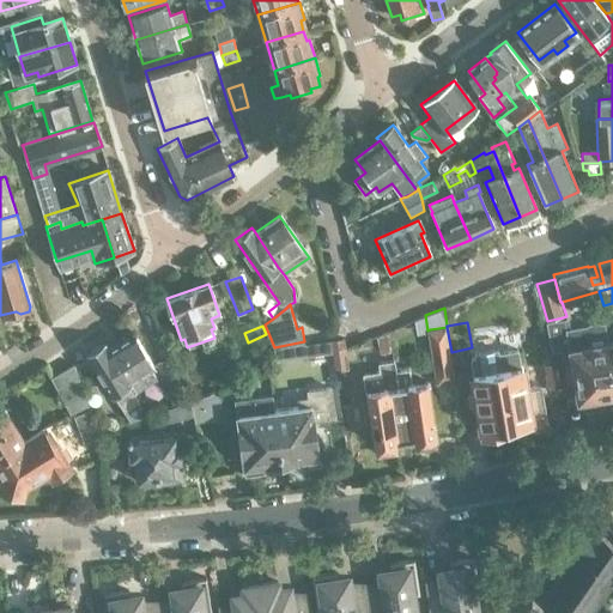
[(447,327),(430,329),(438,382),(455,380),(454,370),(451,352),(447,327)]
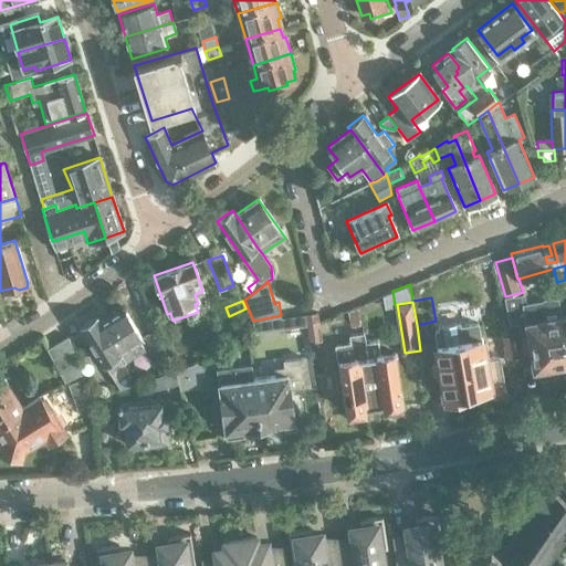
[(127,367),(126,364),(132,359),(147,350),(139,339),(142,338),(122,307),(98,322),(127,367)]
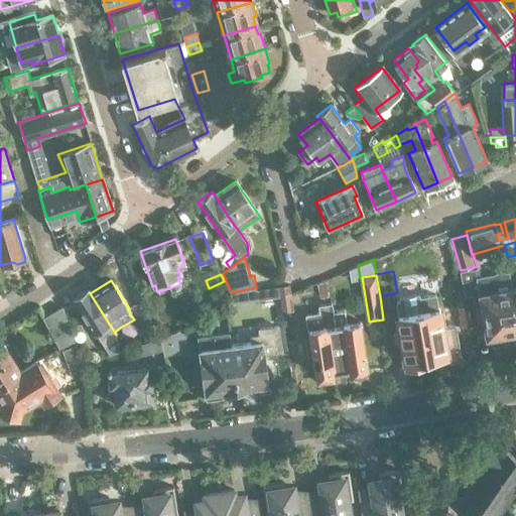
[(515,312),(512,288),(492,291),(491,282),(478,284),(482,306),(476,308),(478,325),(485,324),(487,337),(515,331),(515,312)]
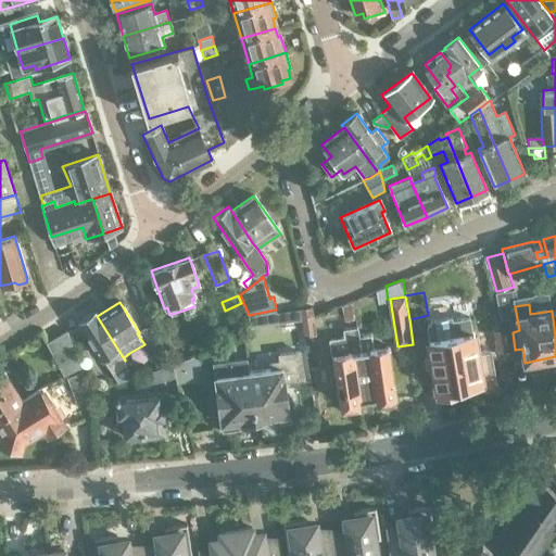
[(301,313),(304,338),(314,337),(312,320),(315,319),(313,307),(300,310),(301,313)]
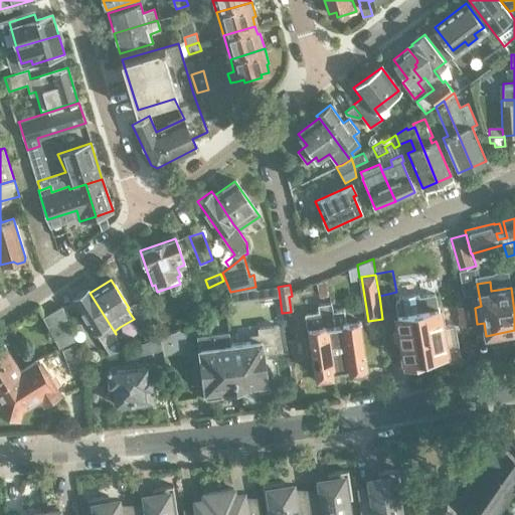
[(116,334),(90,293),(88,290),(72,299),(93,331),(96,330),(110,353),(123,349),(117,338),(116,334)]
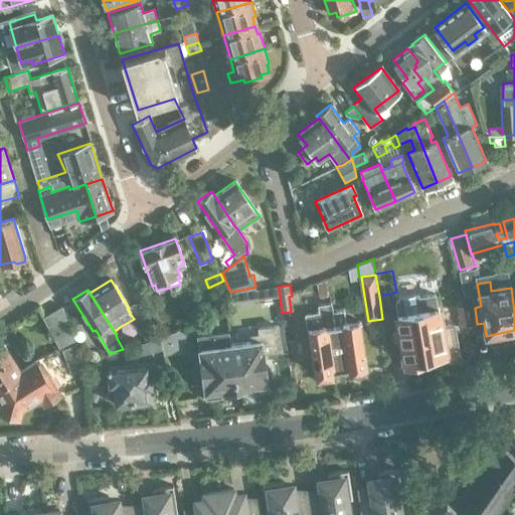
[(282,314),(282,313),(279,290),(265,292),(269,316),(282,314)]
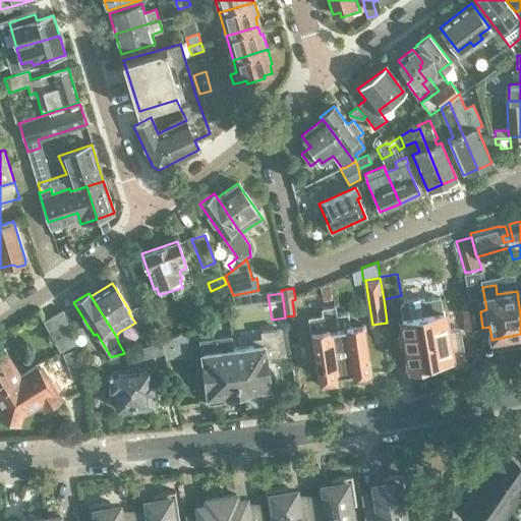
[(448,338),(444,311),(440,293),(411,297),(414,316),(401,319),(404,335),(399,336),(401,346),(406,346),(409,364),(415,367),(427,365),(430,360),(451,357),(450,354),(463,352),(461,336),(448,338)]
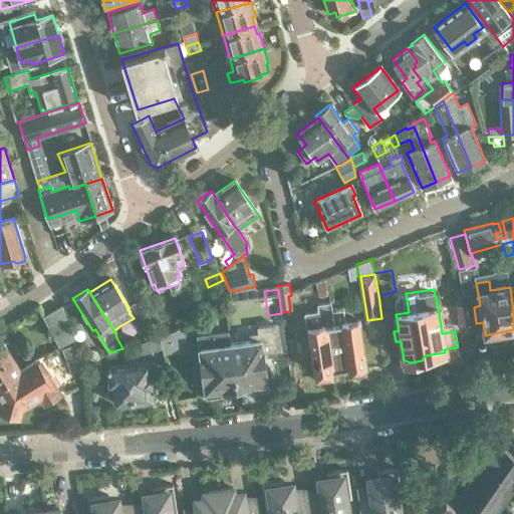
[(378,295),(380,310),(391,309),(388,293),(378,295)]
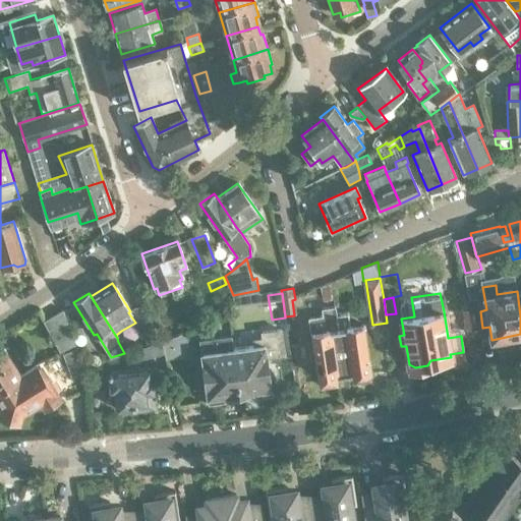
[(308,316),(311,337),(317,377),(319,377),(321,388),(337,386),(335,373),(344,372),(334,305),(322,307),(323,314),(308,316)]
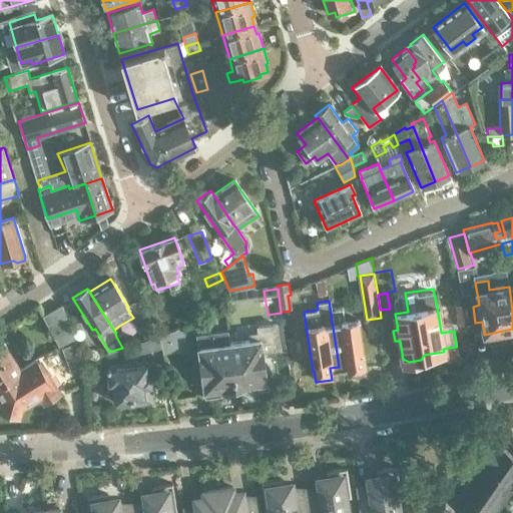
[(331,301),(329,301),(339,367),(348,366),(349,377),(365,375),(363,363),(365,363),(359,320),(345,322),(343,307),(332,309),(331,301)]
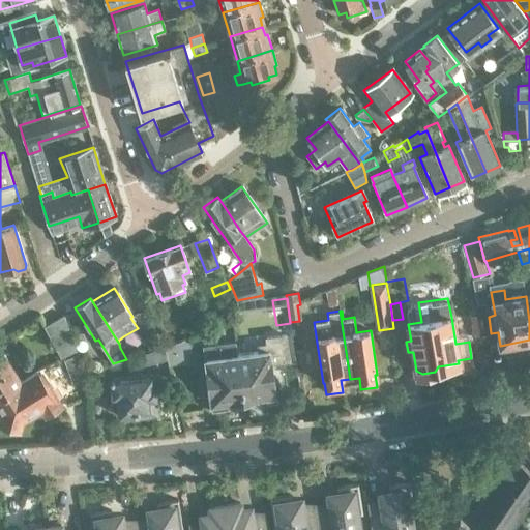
[(156,313),(151,315),(159,337),(165,335),(156,313)]
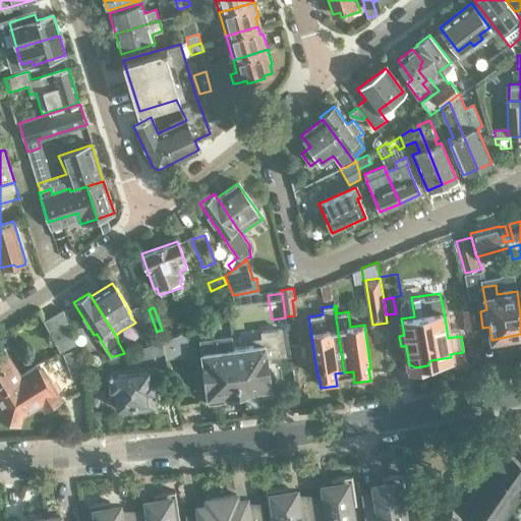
[(63,351),(75,344),(63,309),(45,321),(63,351)]
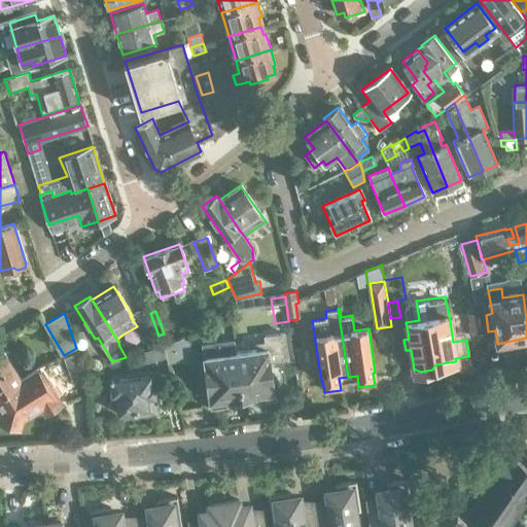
[(273,399),(269,363),(287,361),(284,332),(264,336),(265,343),(256,344),(256,349),(235,352),(238,373),(241,396),(257,394),(258,400),(273,399)]
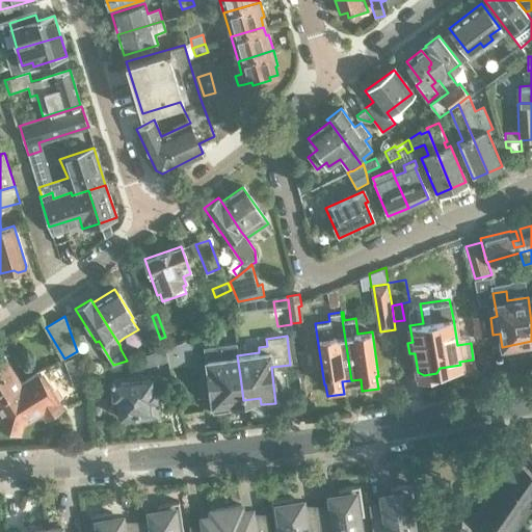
[(190,339),(165,348),(169,366),(194,363),(190,339)]
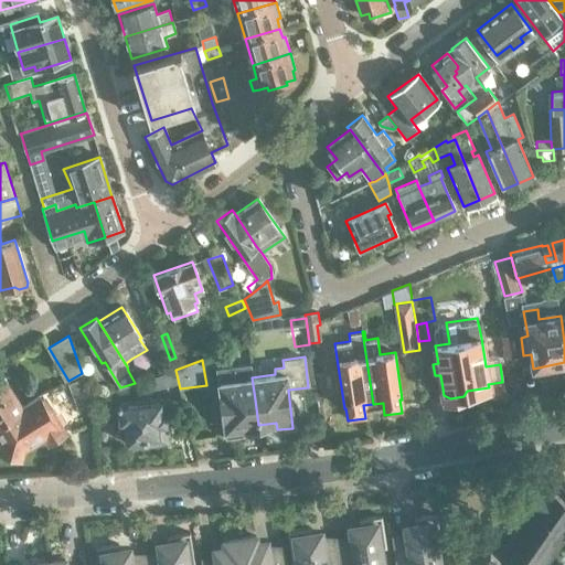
[(158,388),(168,386),(164,372),(160,374),(155,375),(158,388)]
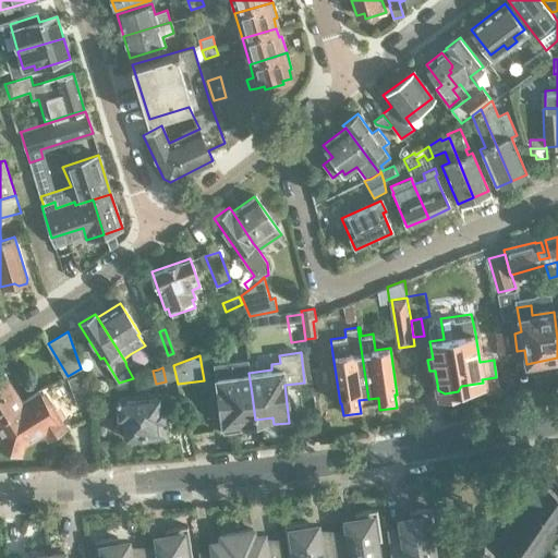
[(0,414),(14,405),(5,390),(12,386),(3,372),(0,373),(0,414)]
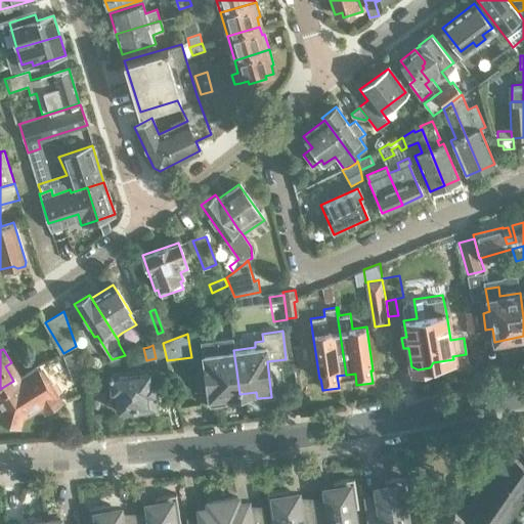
[(63,355),(72,375),(73,378),(86,373),(78,350),(63,355)]
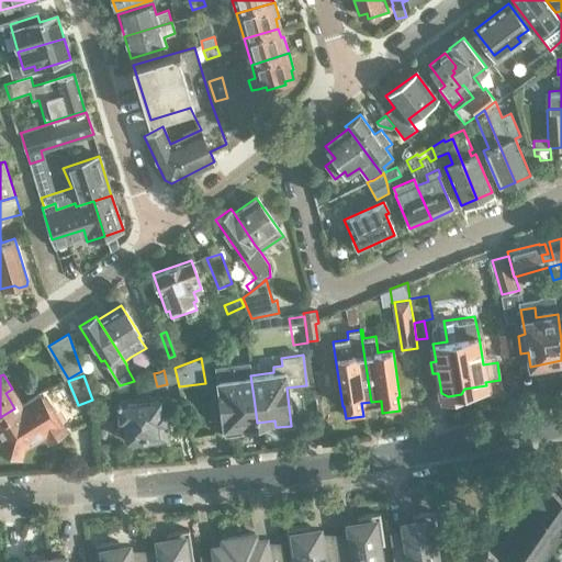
[(257,423),(254,397),(250,375),(216,380),(224,435),(239,433),(239,425),(257,423)]
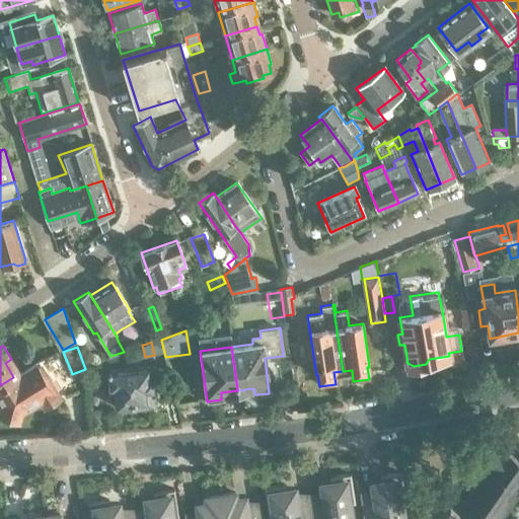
[(35,364),(13,377),(0,385),(0,399),(3,404),(1,411),(18,416),(19,410),(41,396),(45,402),(59,393),(73,385),(72,374),(71,371),(58,376),(51,380),(48,375),(45,377),(35,364)]
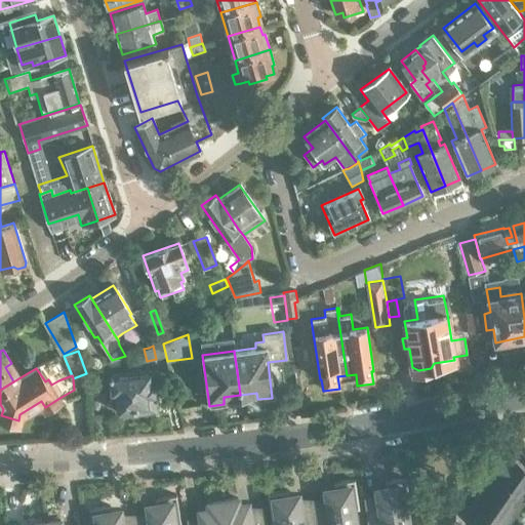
[(153,382),(160,381),(159,370),(109,375),(111,395),(114,395),(116,411),(133,409),(134,415),(156,413),(153,382)]
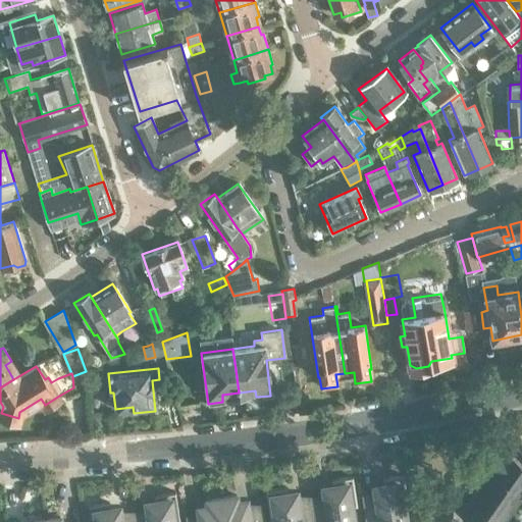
[(503,521),(521,493),(521,451),(518,449),(515,453),(505,447),(461,510),(453,505),(439,521),(503,521)]
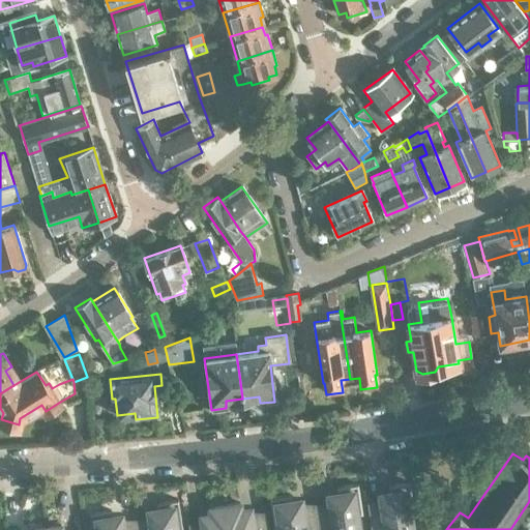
[(411,529),(409,512),(414,511),(409,482),(389,486),(390,494),(381,498),(382,505),(367,508),(371,529),(411,529)]
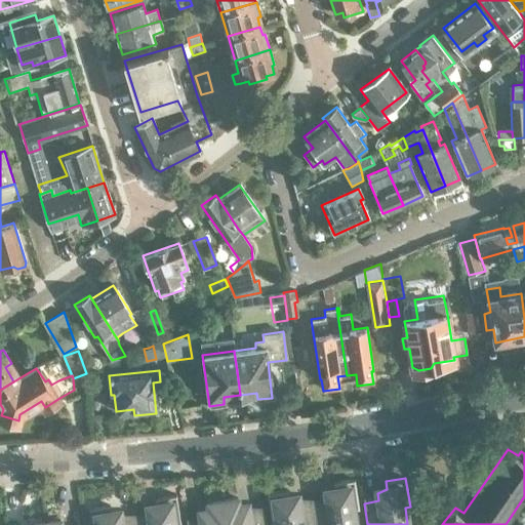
[(313,502),(316,524),(356,524),(354,509),(359,508),(354,479),(333,482),(334,490),(325,493),(326,500),(313,502)]
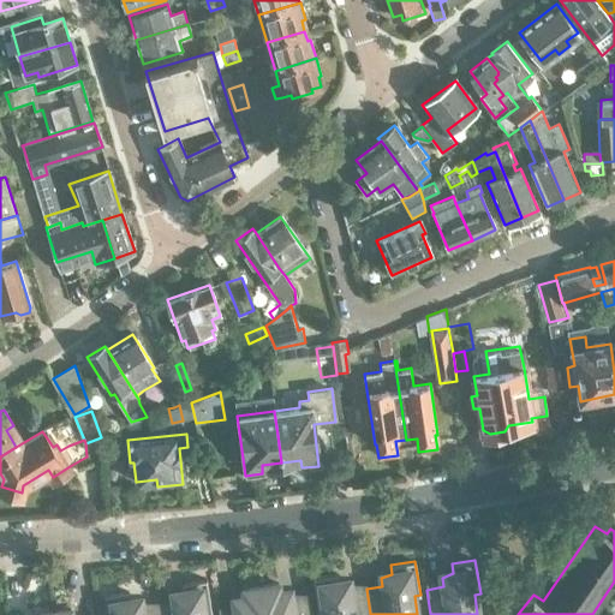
[(370,614),(366,589),(351,592),(350,583),(339,583),(336,574),(312,578),(318,611),(324,610),(324,614),(370,614)]
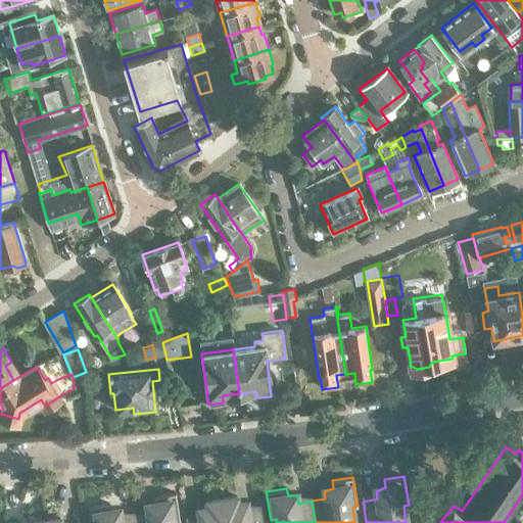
[(148,516),(135,517),(135,522),(175,522),(180,521),(176,493),(154,497),(155,505),(147,508),(148,516)]
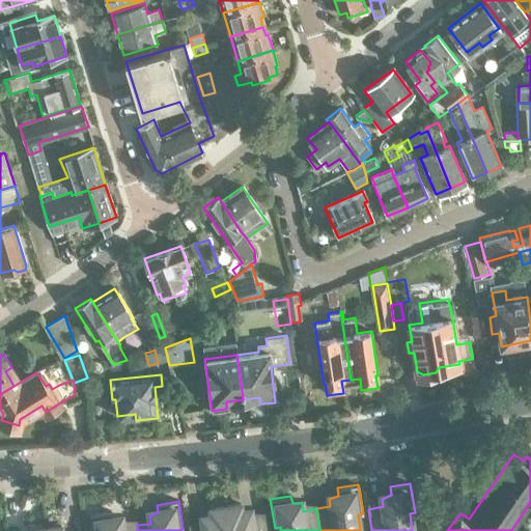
[(240,504),(225,506),(228,530),(269,530),(267,518),(252,520),(251,511),(241,511),(240,504)]
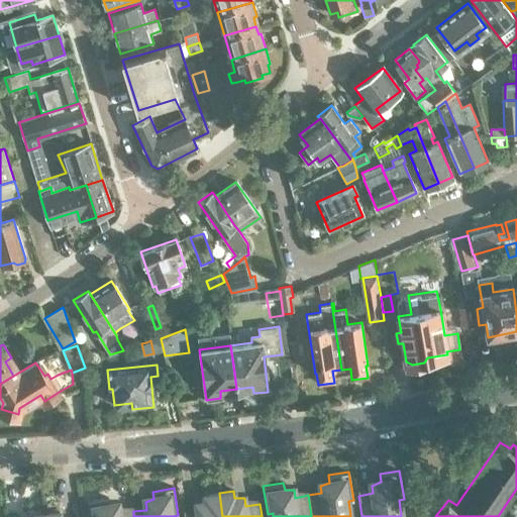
[(222,516),(219,493),(205,495),(206,503),(197,506),(198,513),(184,516),(222,516)]
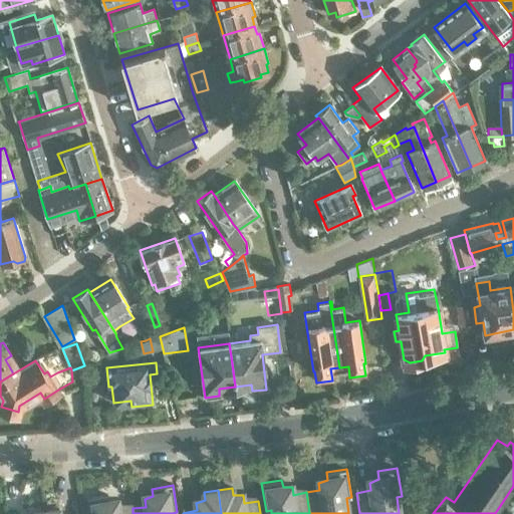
[(133,513),(133,508),(119,510),(118,503),(108,503),(106,496),(86,499),(88,513),(133,513)]
